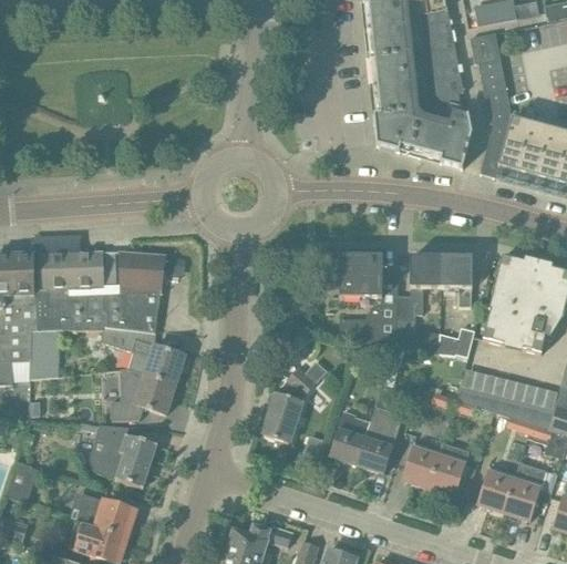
[(463,92),(445,0),(370,0),(387,146),(461,166),(461,168),(462,170),(472,134),(467,114),(461,113),(457,93),(463,92)]
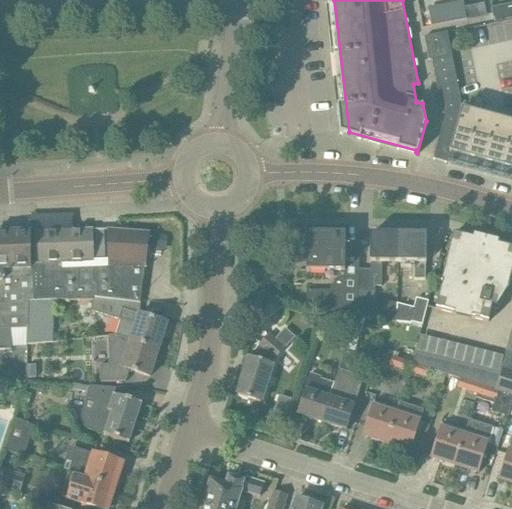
[(457,0),(428,5),(429,12),(431,24),(467,17),(464,5),(463,0),(457,0)]
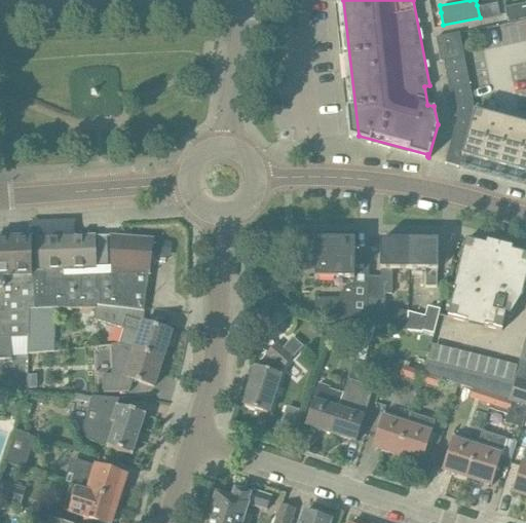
[(478,5),(480,17),(499,13),(497,1),(478,5)]
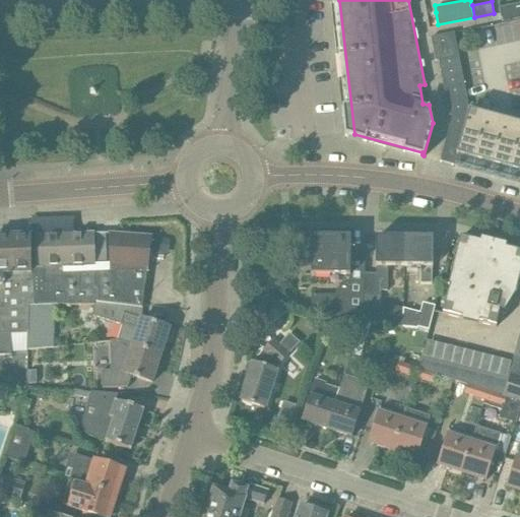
[(519,13),(519,1),(500,5),(502,17),(519,13)]
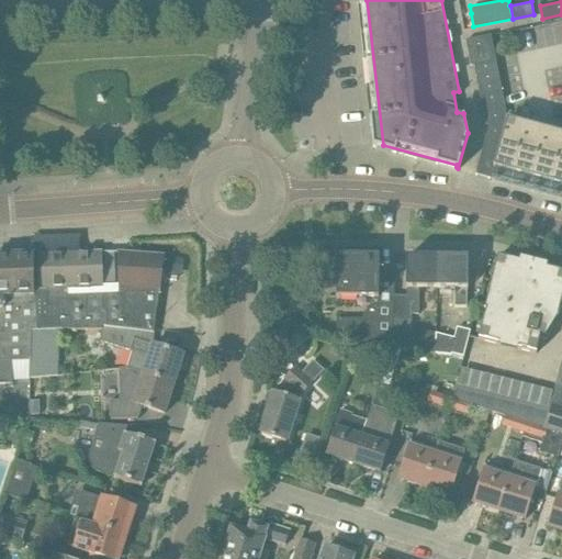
[(473,63),(495,58),(491,33),(465,38),(470,64),(473,63)]
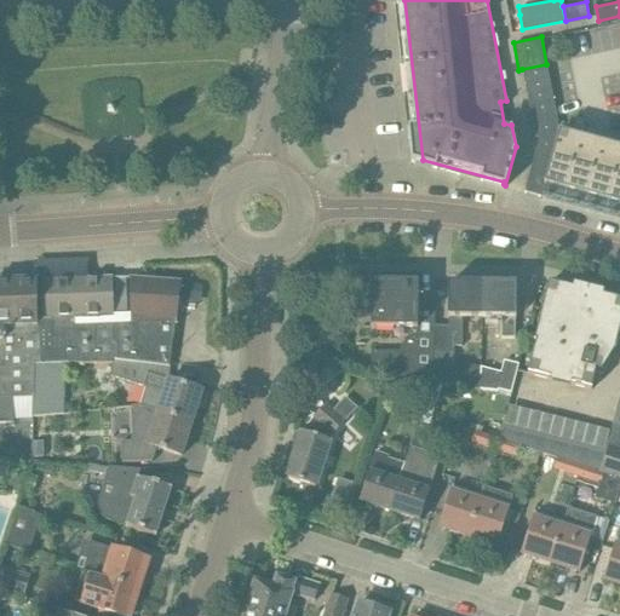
[(549,75),(546,64),(522,69),(524,80),(549,75)]
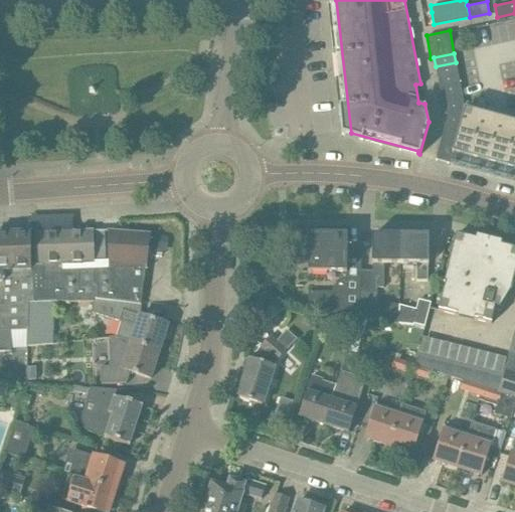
[(456,62),(436,66),(438,75),(458,71),(456,62)]
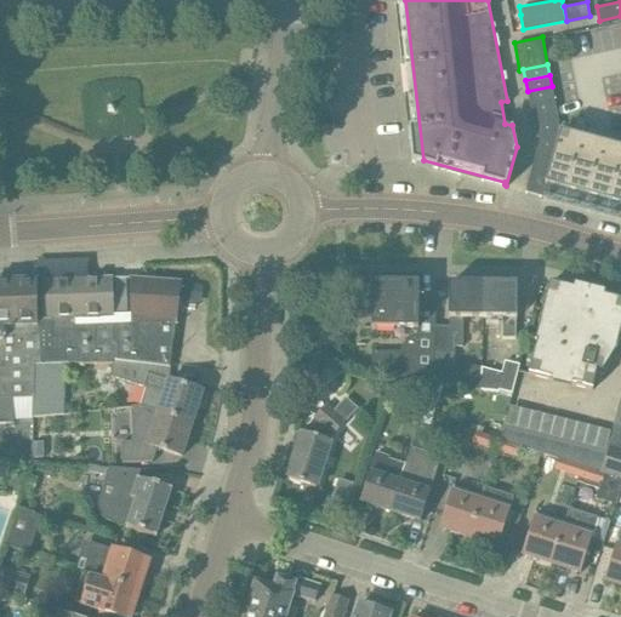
[(552,86),(528,91),(530,102),(554,97),(552,86)]
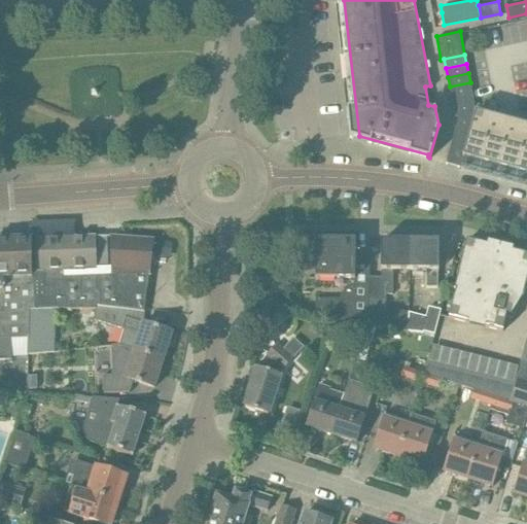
[(470,82),(450,86),(451,96),(471,92),(470,82)]
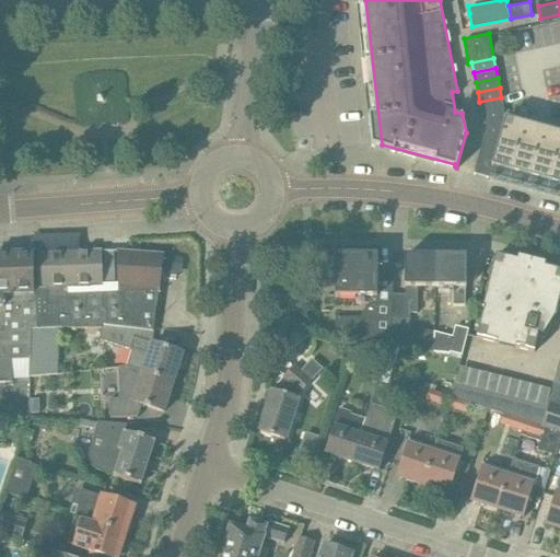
[(481,112),(503,107),(501,97),(479,102),(481,112)]
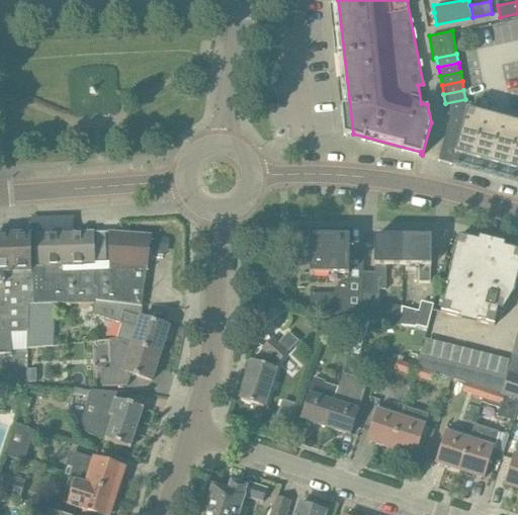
[(465,99),(445,103),(447,112),(450,112),(462,115),(465,104),(466,103),(465,99)]
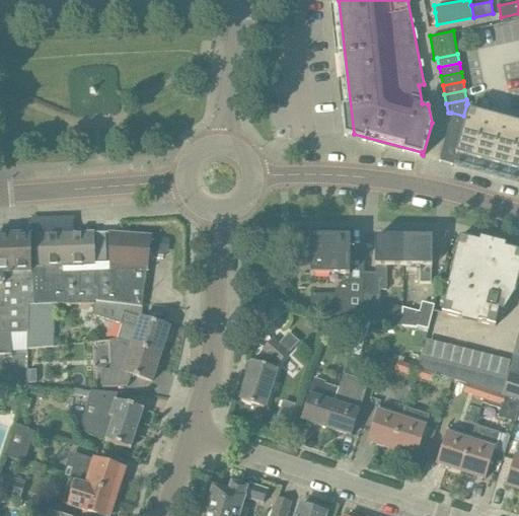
[(518,122),(467,108),(455,153),(452,162),(518,180),(518,122)]
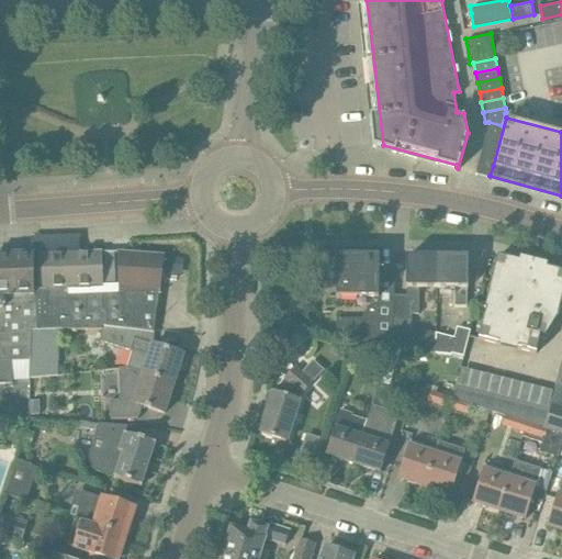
[(502,125),(489,122),(485,133),(499,136),(502,125)]
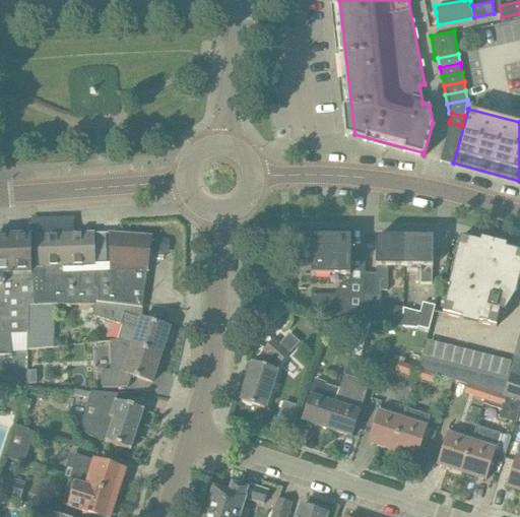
[(449,123),(447,133),(459,136),(462,126),(449,123)]
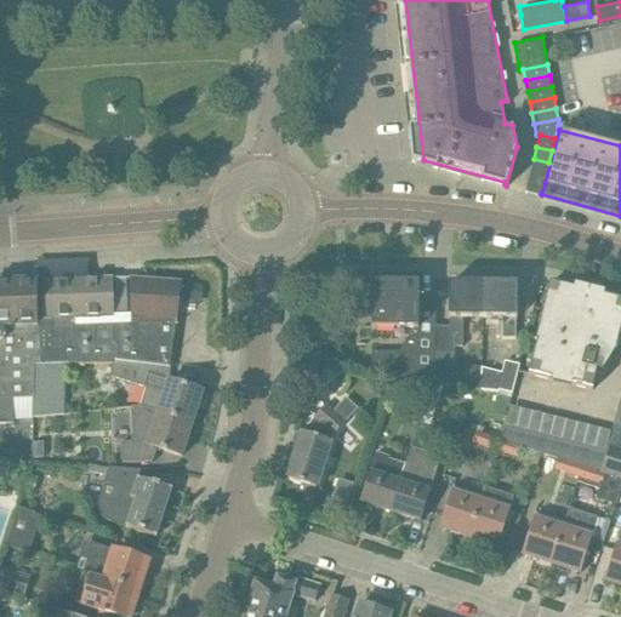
[(534,159),(525,190),(540,194),(548,163),(534,159)]
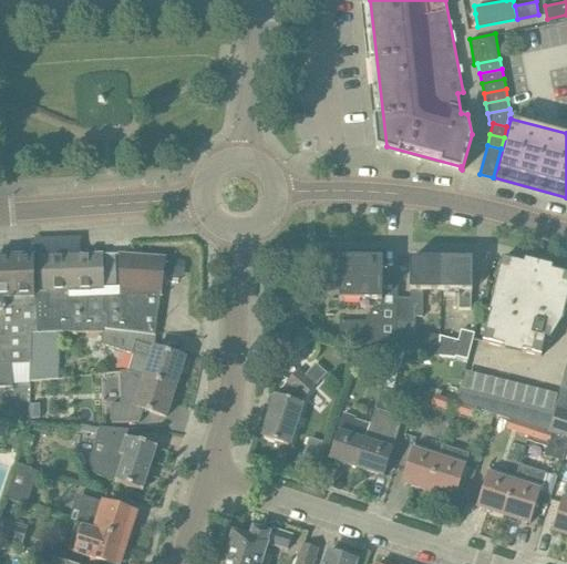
[(101,326),(135,330),(155,332),(165,256),(130,253),(119,252),(102,252),(52,254),(57,328),(60,329),(85,330),(101,329),(101,326)]
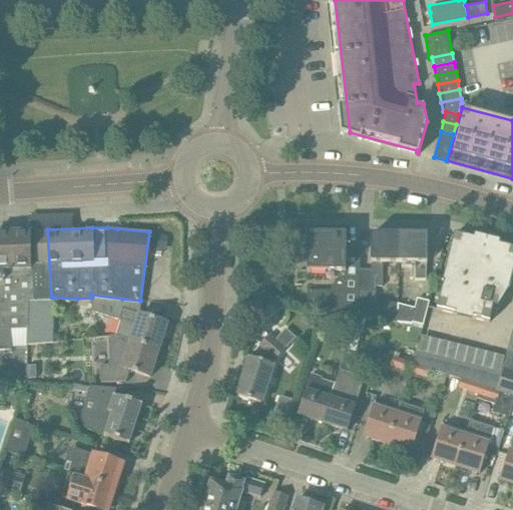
[(50,297),(51,297),(47,229),(29,230),(28,296),(29,296),(31,296),(50,297)]
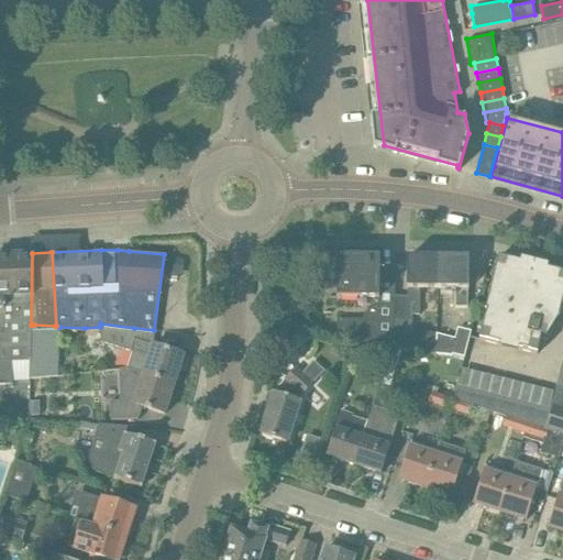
[(9,326),(6,253),(0,253),(0,357),(10,357),(9,326)]
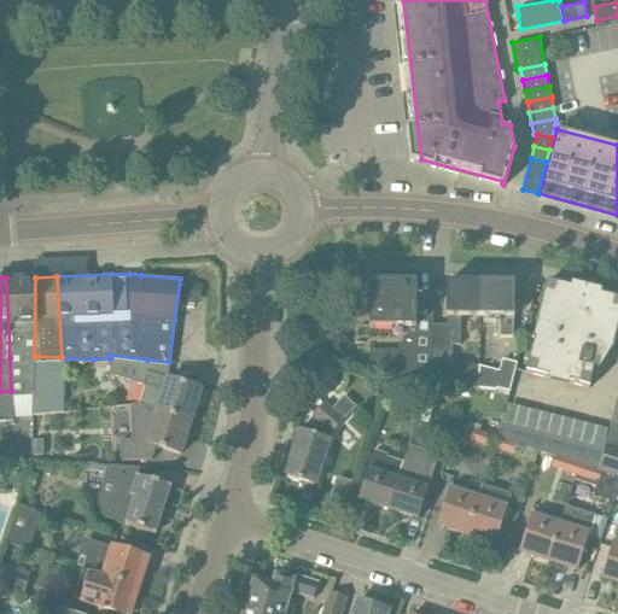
[(35,278),(6,278),(10,357),(34,356),(35,278)]
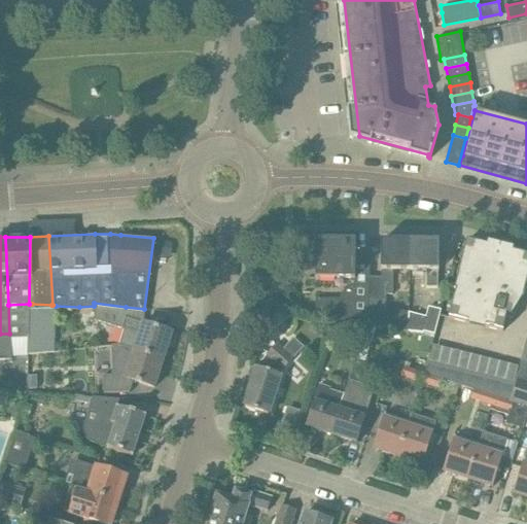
[(370,323),(370,275),(370,260),(355,259),(355,238),(316,238),(315,277),(354,277),(354,283),(350,283),(341,292),(341,297),(316,297),(315,315),(331,320),(349,322),(370,323)]
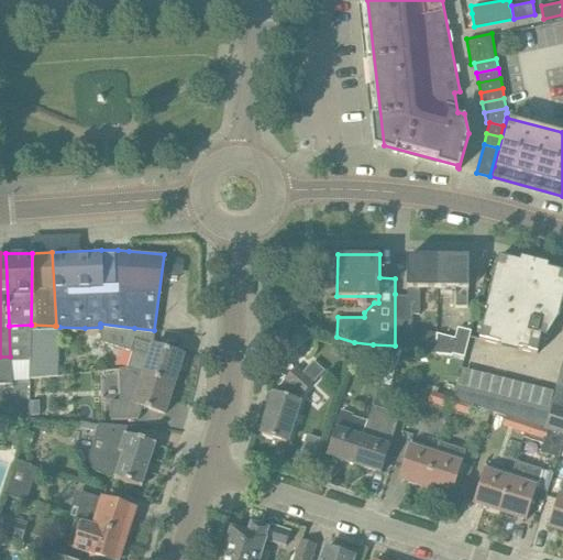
[(395,294),(395,346),(410,348),(410,349),(435,351),(435,341),(412,338),(412,313),(419,313),(420,286),(437,286),(437,255),(407,254),(407,285),(407,294),(395,294)]
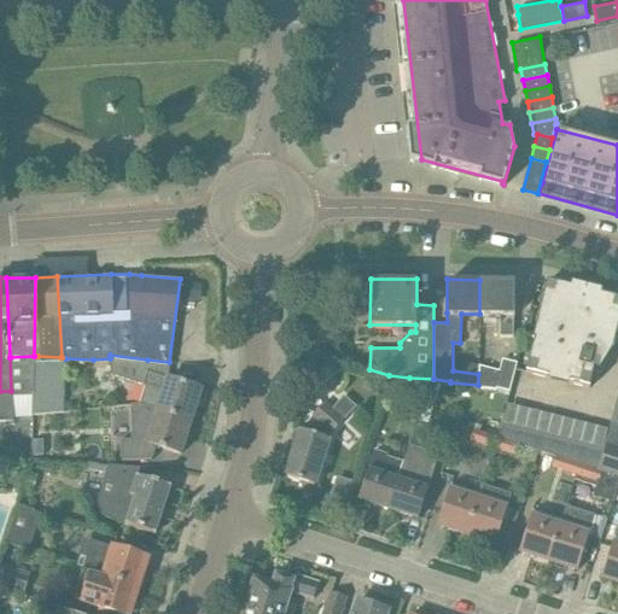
[(573,286),(547,279),(532,338),(534,339),(526,370),(589,385),(594,367),(600,369),(612,349),(613,349),(617,327),(617,297),(587,290),(588,285),(587,285),(583,297),(571,294),(573,286)]
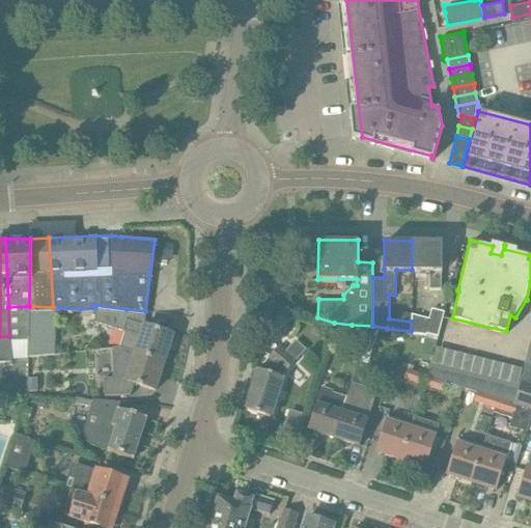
[(412,241),(412,270),(428,270),(428,287),(442,287),(442,270),(442,241),(412,241)]
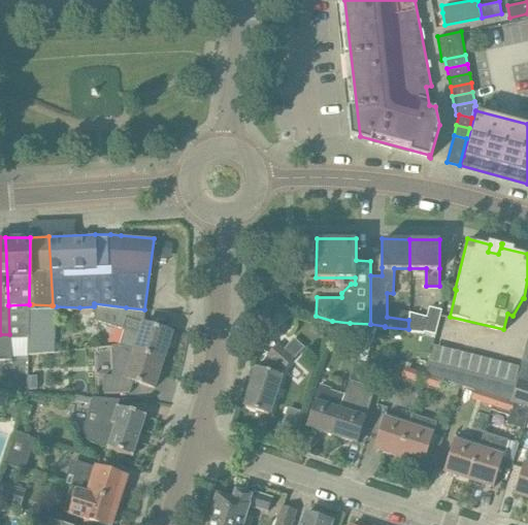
[(126,307),(94,303),(94,306),(94,319),(124,328),(119,345),(134,349),(163,358),(172,331),(144,322),(145,310),(144,310),(144,309),(126,307)]
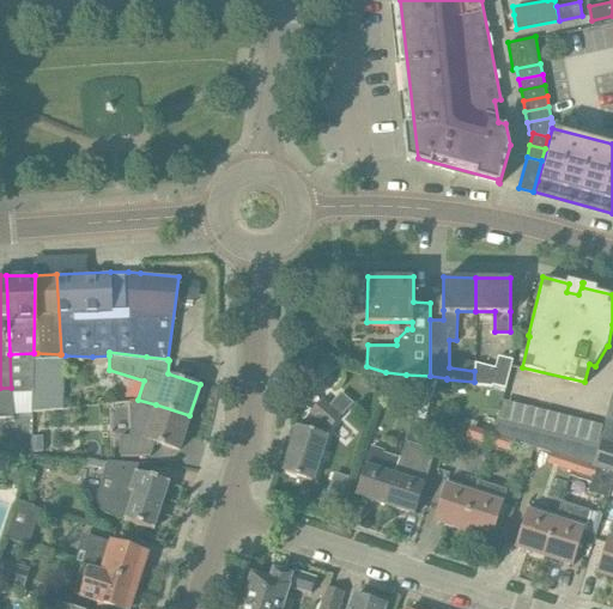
[(32,390),(31,410),(64,407),(65,355),(61,354),(60,354),(37,353),(35,353),(34,353),(32,390)]
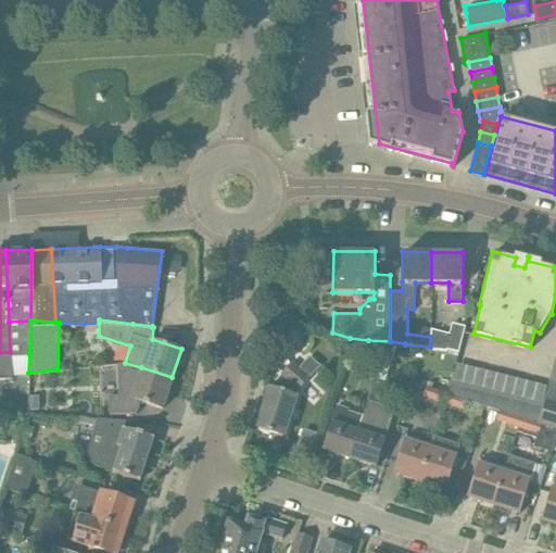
[(431,328),(430,337),(430,347),(446,349),(446,348),(453,350),(458,350),(465,324),(452,321),(449,331),(431,328)]
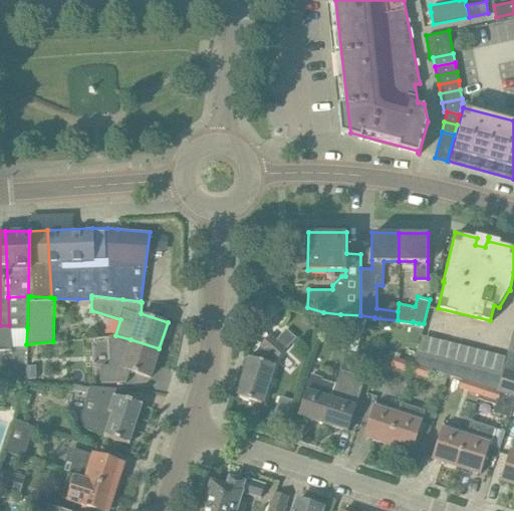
[(324,314),(324,329),(337,329),(338,314),(324,314)]
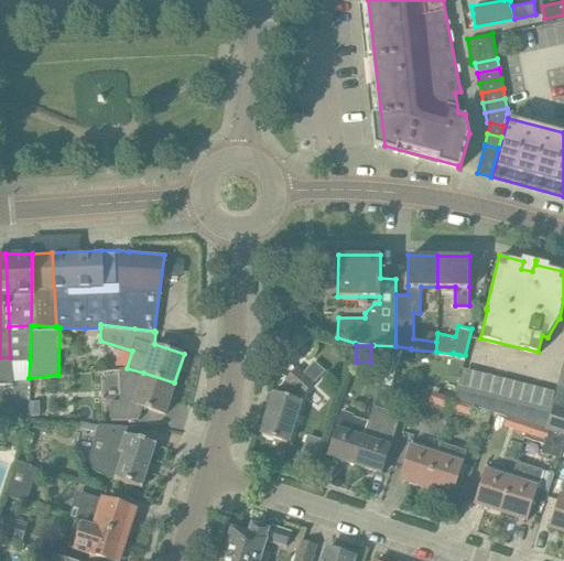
[(10,357),(0,357),(0,383),(12,383),(11,357),(10,357)]
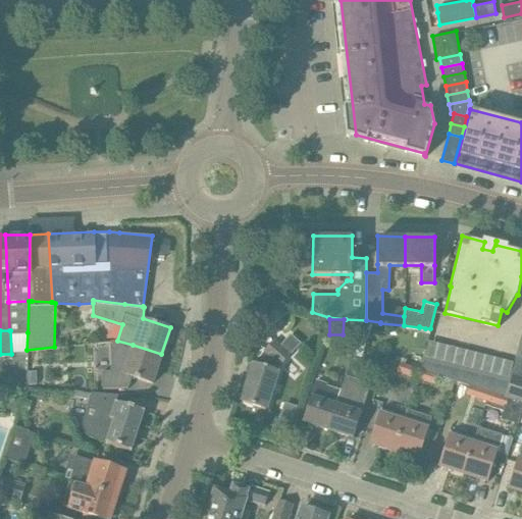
[(299,341),(289,332),(278,343),(273,339),(264,349),(265,351),(257,363),(254,362),(242,401),(264,409),(278,368),(277,367),(278,363),(280,364),(291,354),(289,352),(299,341)]
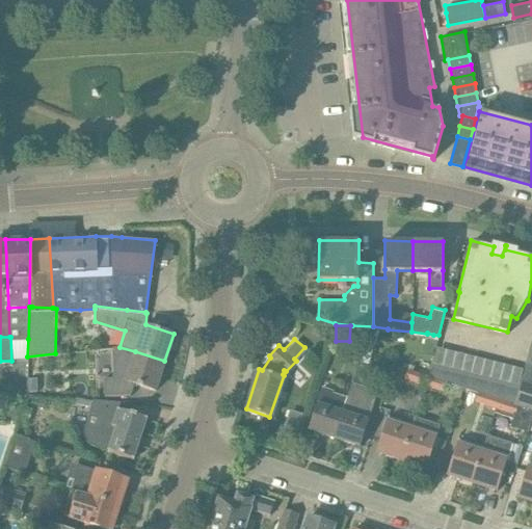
[(531,341),(520,388),(519,388),(514,402),(522,404),(531,407),(531,341)]
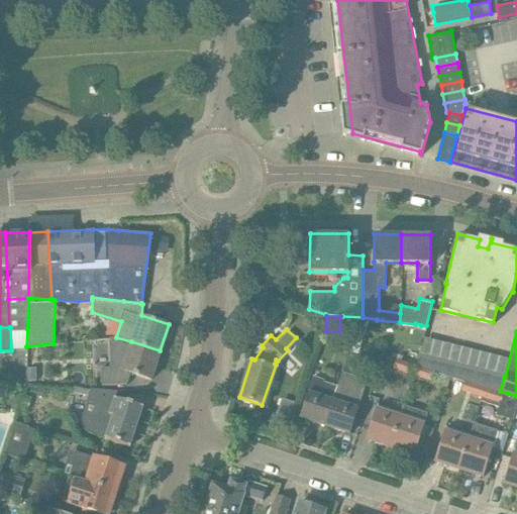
[(151,378),(160,350),(131,341),(125,357),(109,352),(106,364),(151,378)]
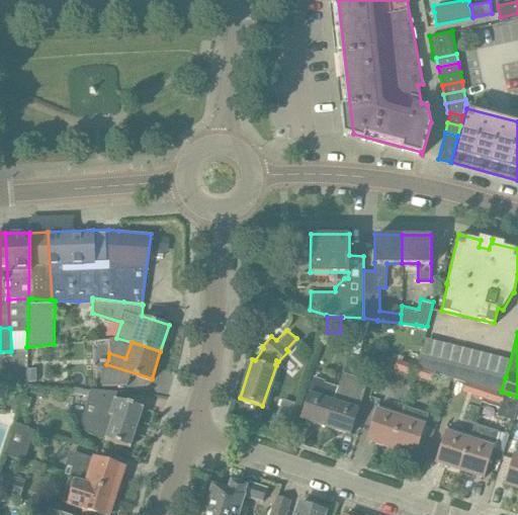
[(418,364),(427,367),(430,356),(421,353),(418,364)]
